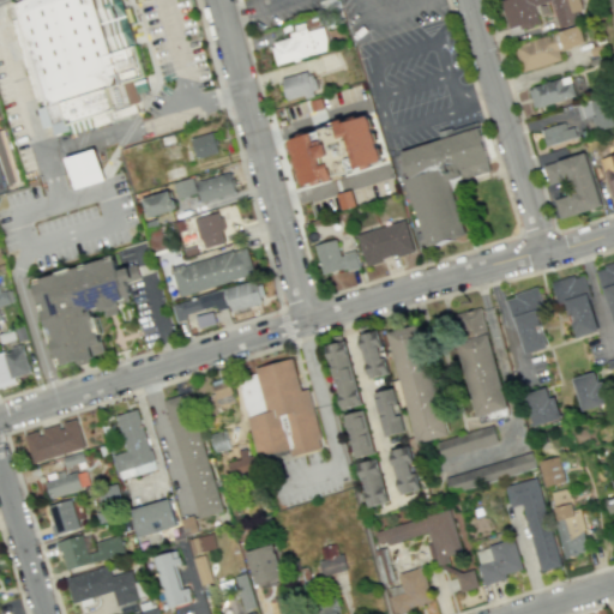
[(14,4),(20,0),(121,0),(122,2),(149,89),(137,94),(139,101),(134,103),(137,112),(72,134),(71,130),(55,134),(52,125),(43,127),(37,108),(46,106),(43,98),(36,101),(11,20),(18,18),(14,4)]
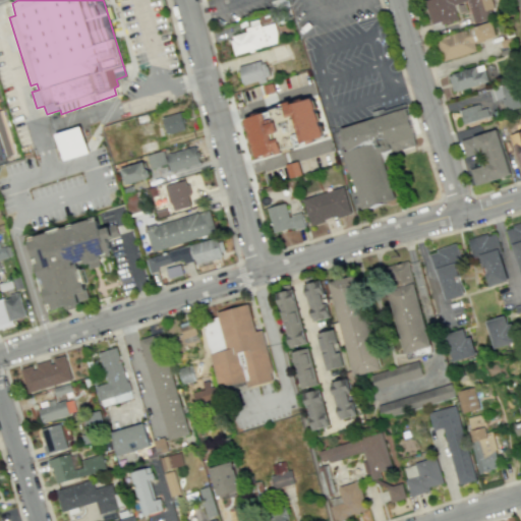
[(422,0),(431,32),(445,27),(444,24),(458,20),(453,4),(466,0),(473,23),(489,18),(486,9),(493,7),(490,0),(422,0)]
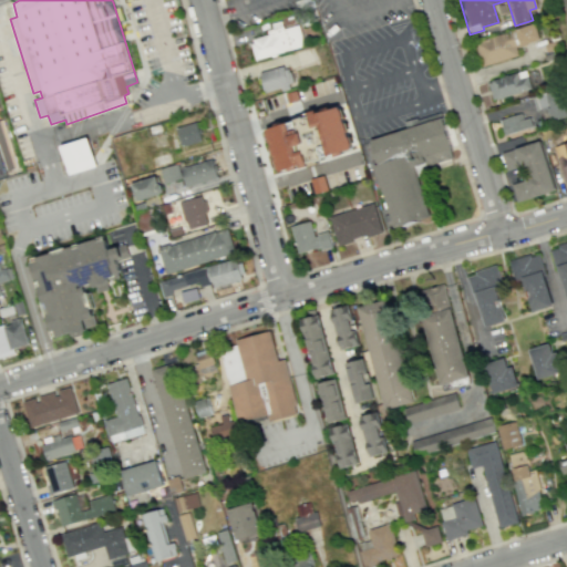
[(539,39),(515,47),(517,54),(482,66),(474,41),(535,22),(539,39)]
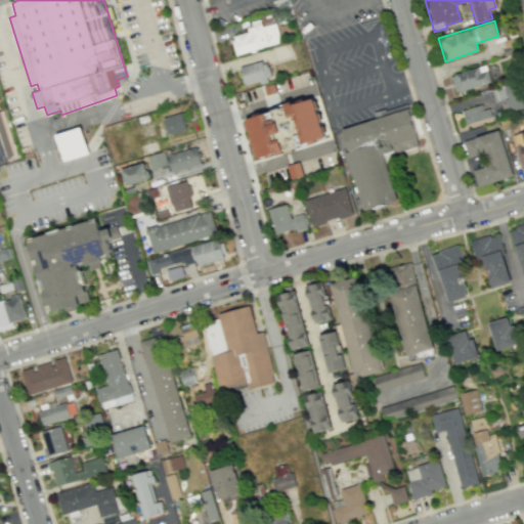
[(232,40),(236,54),(251,50),(251,52),(255,50),(255,49),(278,43),(278,33),(276,23),(262,26),(261,24),(247,28),(248,32),(233,35),(234,40),(232,40)]
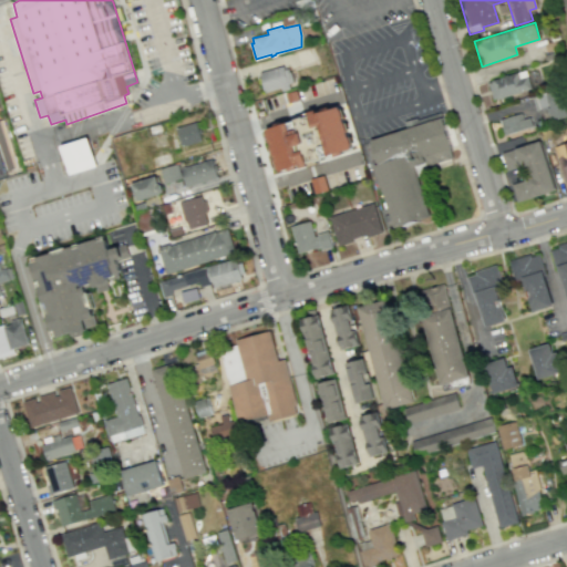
[(544,43),(546,51),(558,48),(555,40),(544,43)]
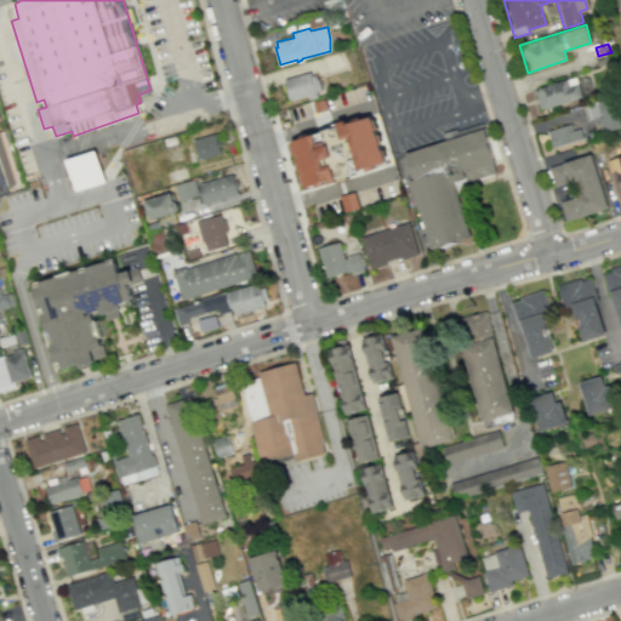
[(284,79),(286,89),(285,90),(288,98),(289,98),(290,101),(307,96),(308,100),(317,97),(315,91),(322,90),(318,78),(315,78),(315,75),(312,75),(311,72),(284,79)]
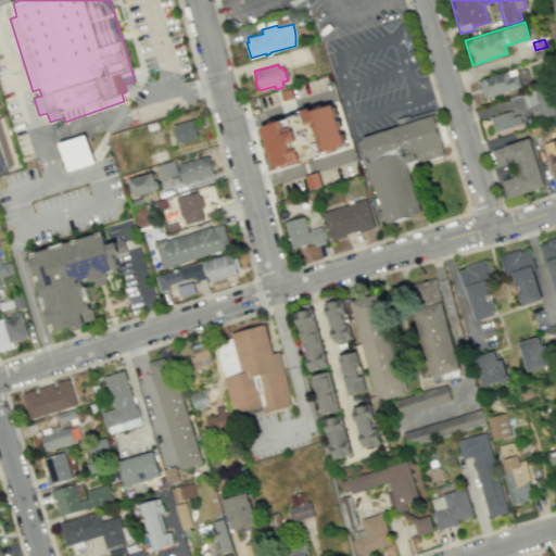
[(482,79),(478,80),(483,97),(487,96),(488,97),(521,86),(515,67),(482,78),(482,79)]
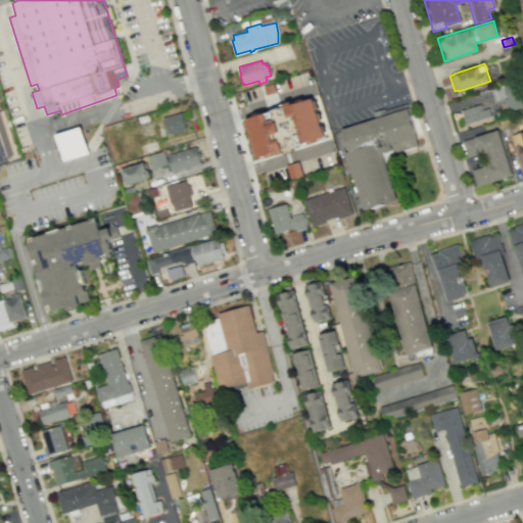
[(504,85),(508,98),(505,99),(509,112),(522,107),(522,100),(517,81),(504,85)]
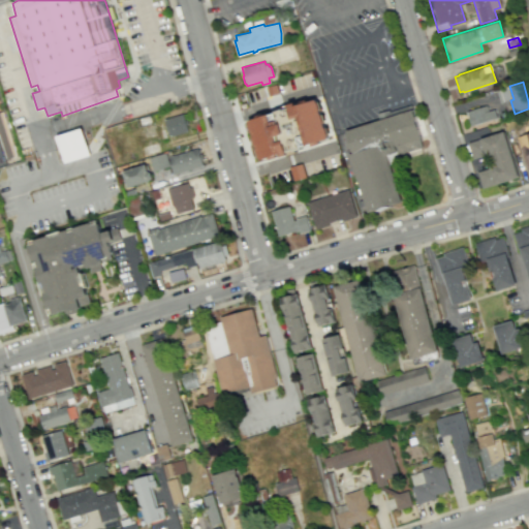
[(266,87),(269,96),(279,93),(276,84),(266,87)]
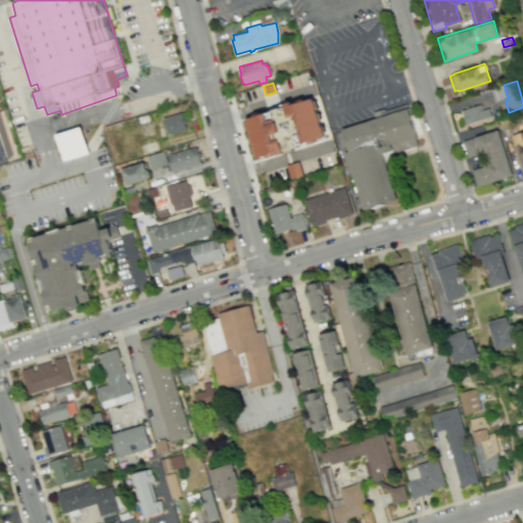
[(315,97),(293,103),(292,100),(285,102),(286,106),(279,108),(279,107),(273,109),(273,110),(245,120),(246,122),(244,123),(254,156),(256,155),(257,158),(267,155),(267,157),(275,155),(274,152),(278,151),(279,154),(293,150),(292,148),(298,146),(298,145),(308,142),(310,144),(318,142),(317,140),(327,137),(315,97)]
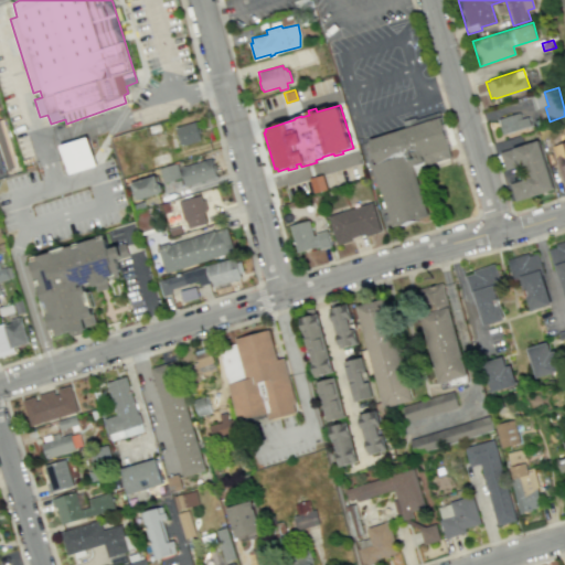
[(392,230),(428,219),(412,166),(424,161),(425,166),(451,157),(448,148),(450,147),(439,112),(415,119),(415,117),(402,120),(403,124),(404,127),(368,139),(375,162),(372,163),(392,230)]
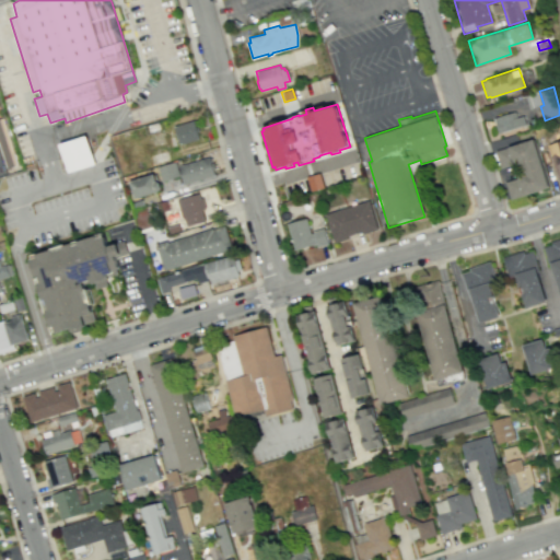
[(493,117),(498,132),(525,124),(522,115),(516,117),(515,111),(493,117)]
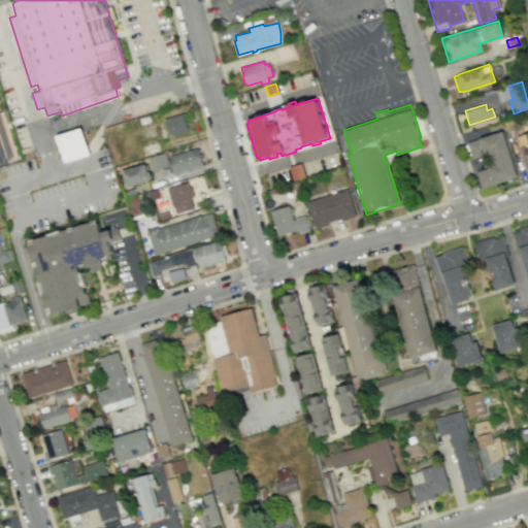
[(0,140),(0,110),(1,110),(15,155),(5,158),(0,140)]
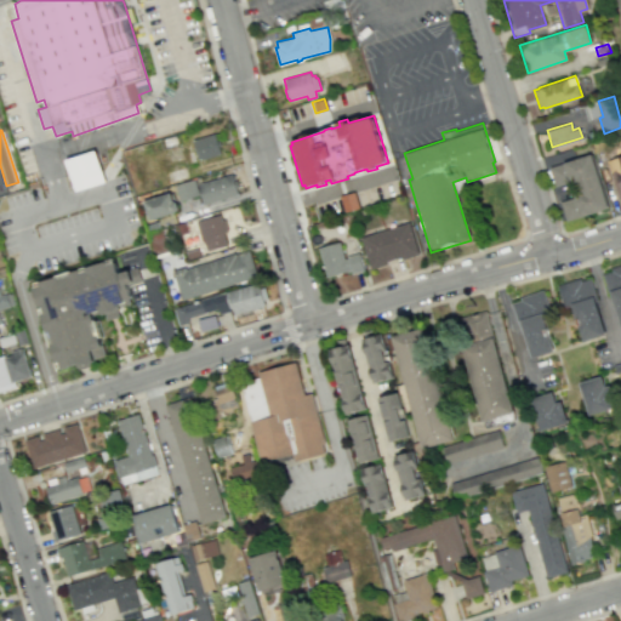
[(192,140),(198,160),(220,153),(214,132),(192,140)]
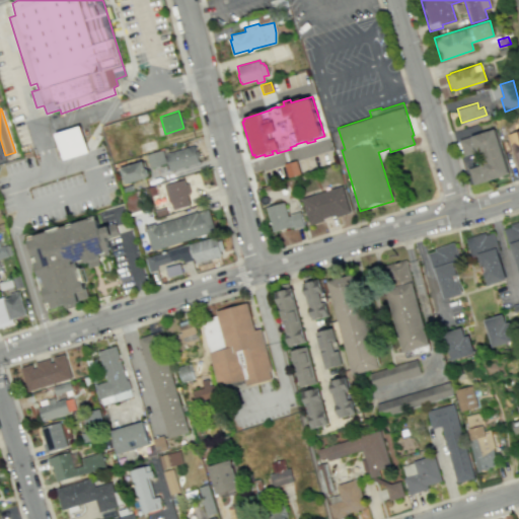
[(55,133),(63,159),(88,152),(88,149),(80,125),(55,133)]
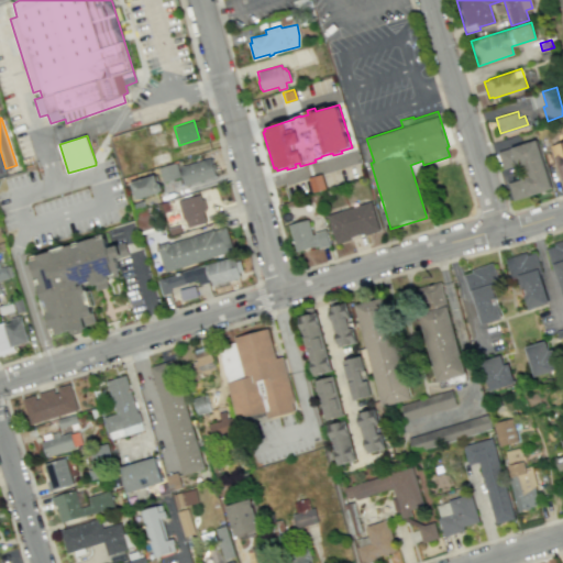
[(497,151),(537,139),(552,188),(512,200),(507,183),(520,178),(516,164),(503,168),(497,151)]
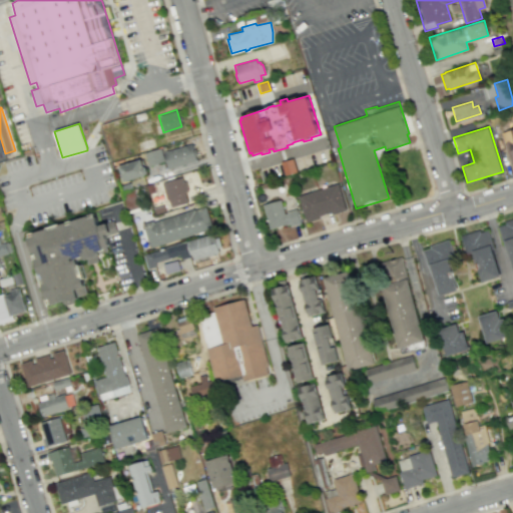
[(512,128),(501,132),(510,164),(512,163),(512,128)]
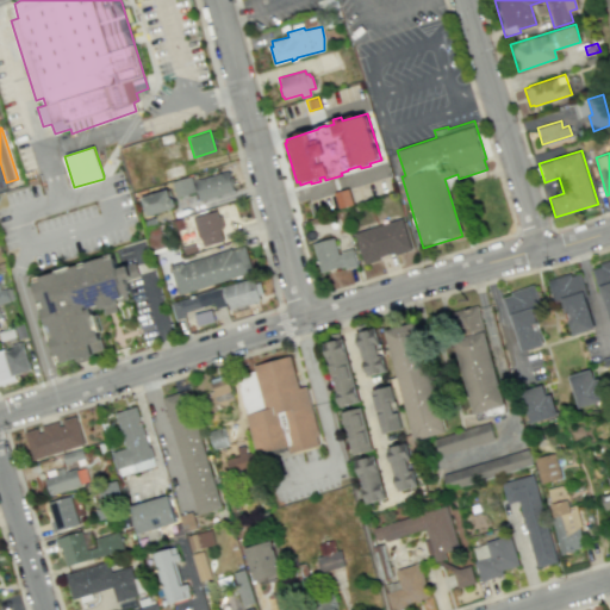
[(194,180),(200,200),(234,191),(231,185),(234,184),(232,176),(230,176),(228,170),(194,180)]
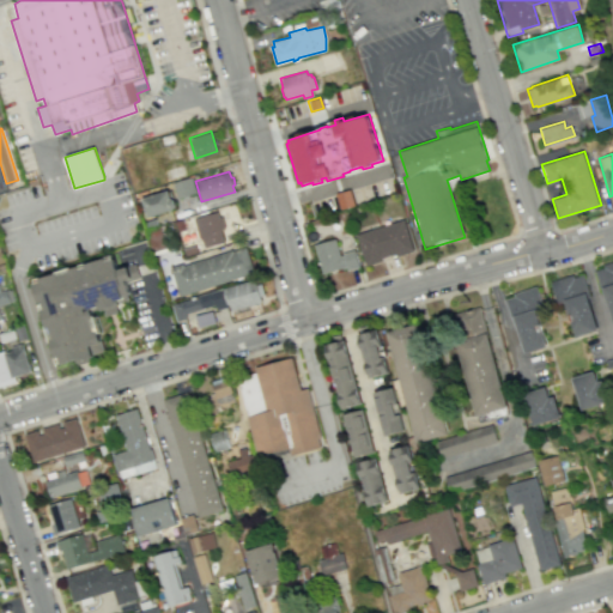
[(173,182),(177,198),(196,192),(192,176),(173,182)]
